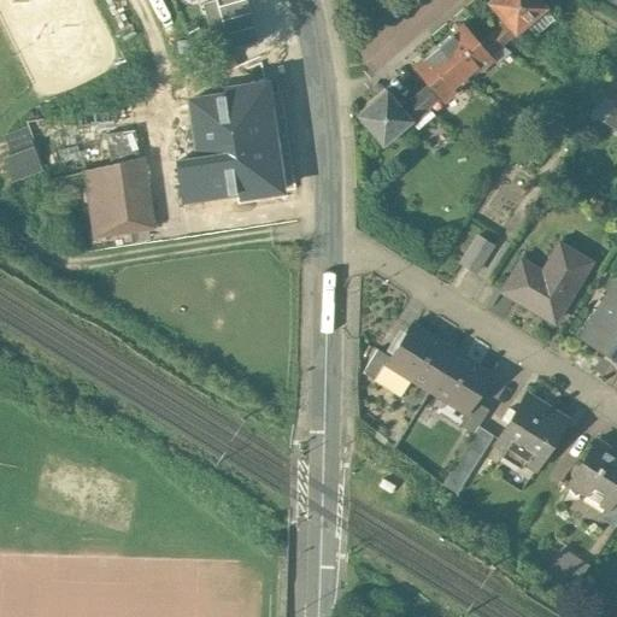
[(542,7),(535,0),(491,0),(487,4),(501,22),(491,31),(501,43),(542,7)]
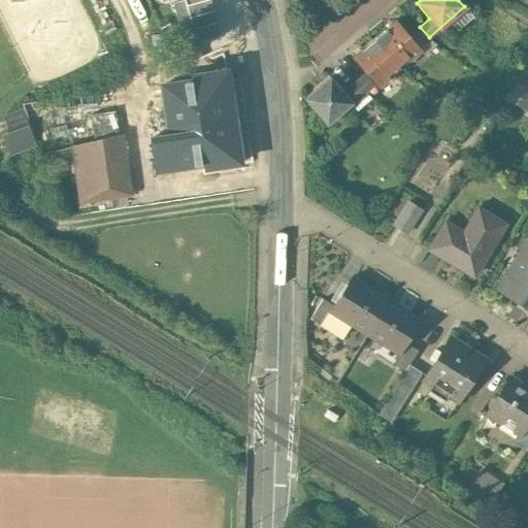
[(429,37),(420,27),(408,36),(394,20),(373,37),(401,70),(422,52),(418,46),(429,37)]
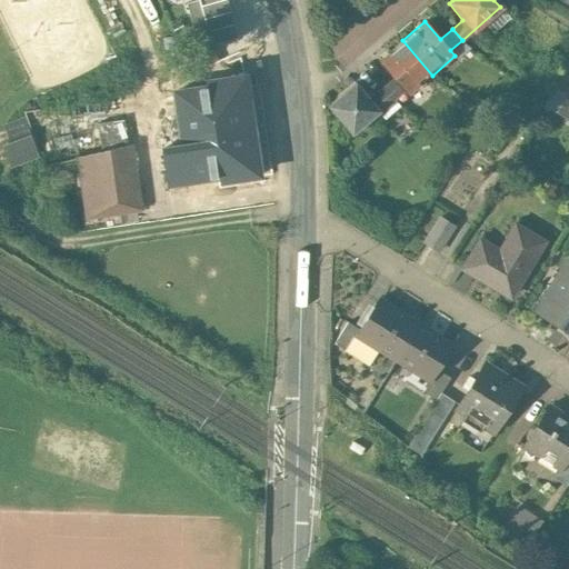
[(432,76),(402,40),(378,61),(392,78),(383,86),(395,100),(405,92),(408,96),(432,76)]
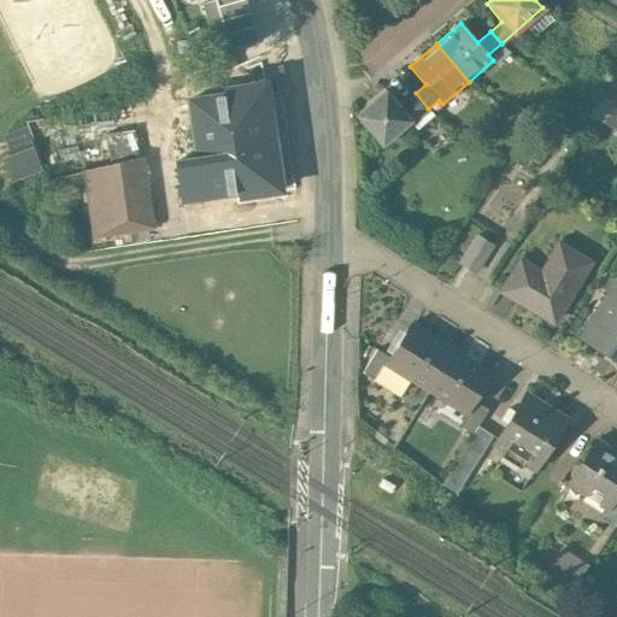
[(228,89),(229,95),(180,103),(170,106),(176,140),(197,137),(198,148),(272,136),(264,84),(228,89)]
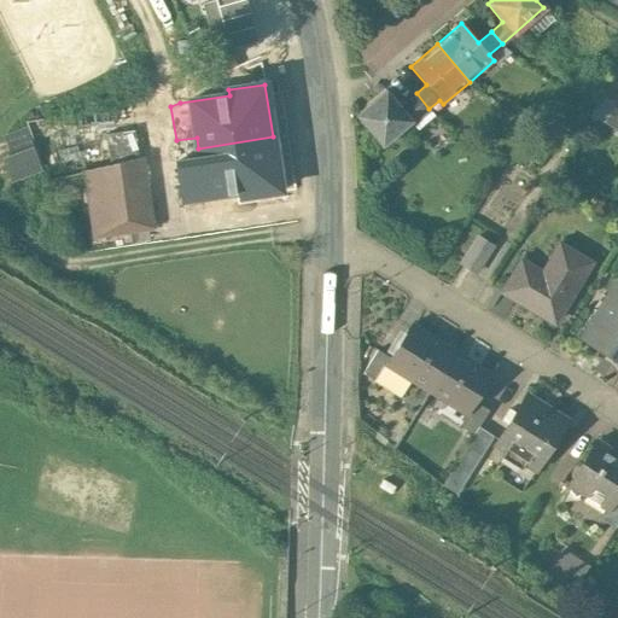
[(386,91),(355,117),(383,149),(429,109),(417,93),(400,108),(386,91)]
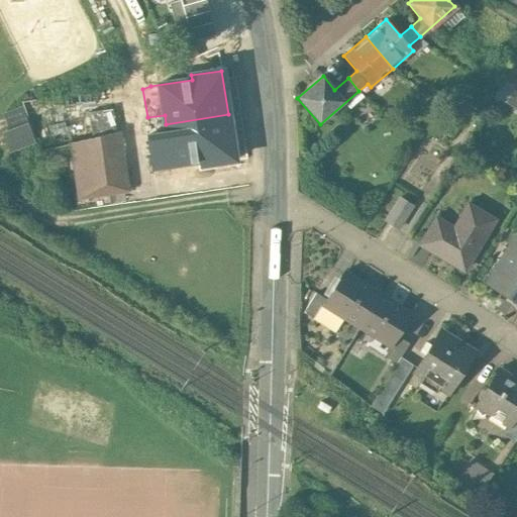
[(516,90),(516,83),(509,79),(498,98),(509,104),(516,90)]
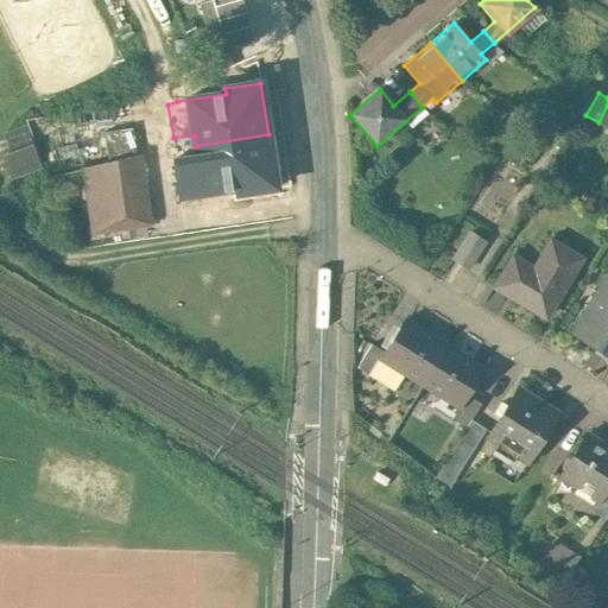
[(130,101),(43,116),(26,120),(42,165),(46,178),(84,169),(84,168),(138,156),(130,101)]
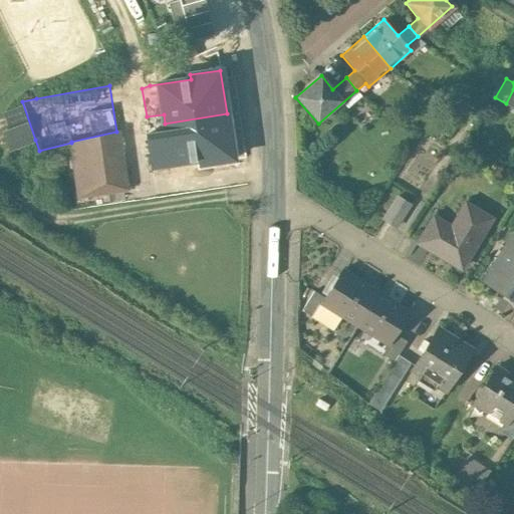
[(227,113),(165,123),(167,132),(149,135),(153,163),(162,163),(202,156),(202,161),(233,158),(227,113)]
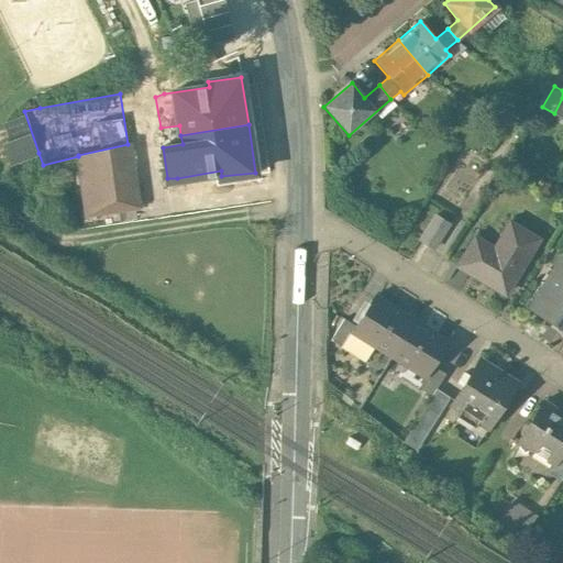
[(128,144),(78,155),(78,156),(87,216),(139,208),(133,170),(131,170),(128,144)]
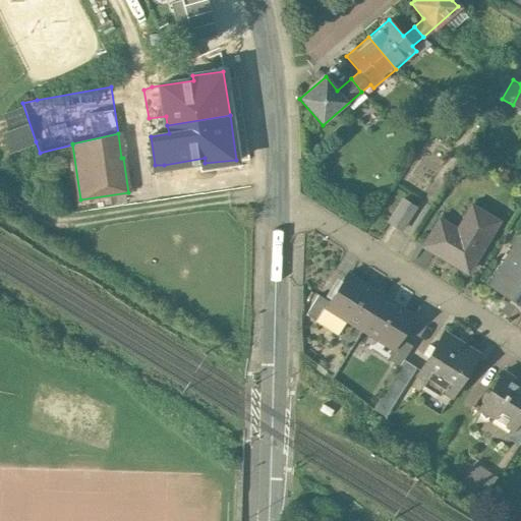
[(418,210),(406,201),(390,227),(402,234),(418,210)]
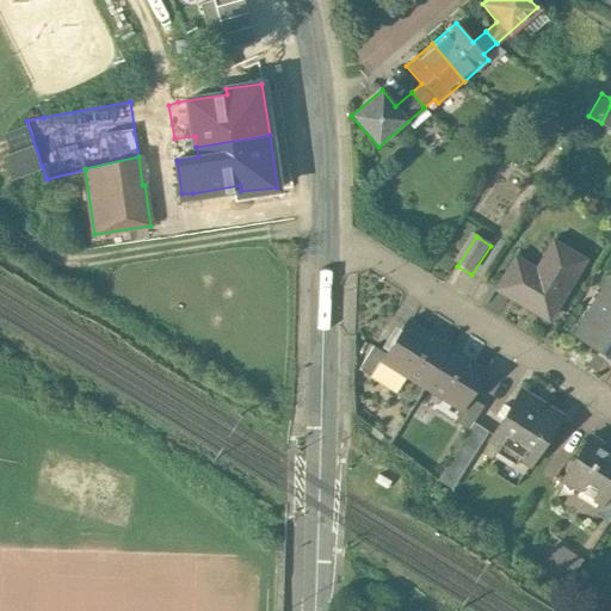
[(545,276),(539,284),(513,267),(499,290),(550,323),(575,283),(576,283),(591,261),(559,241),(539,272),(545,276)]
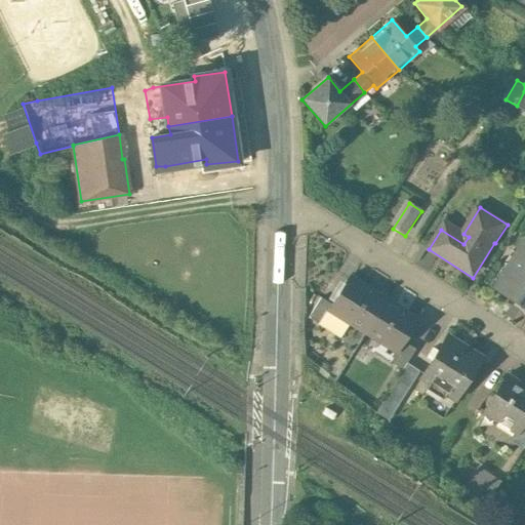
[(524,244),(514,264),(519,267),(502,293),(516,303),(519,298),(524,301),(524,244)]
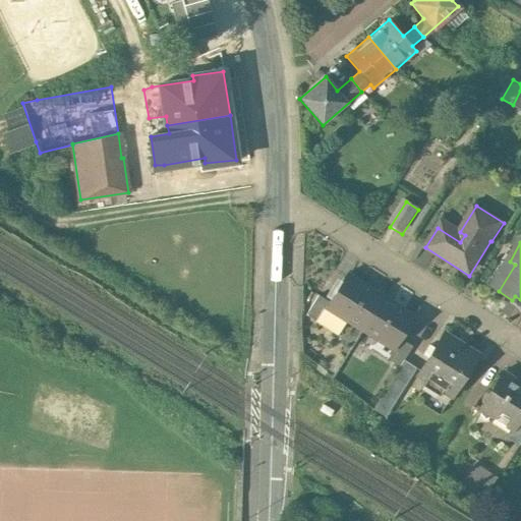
[(384,300),(348,278),(328,309),(364,333),(384,300)]
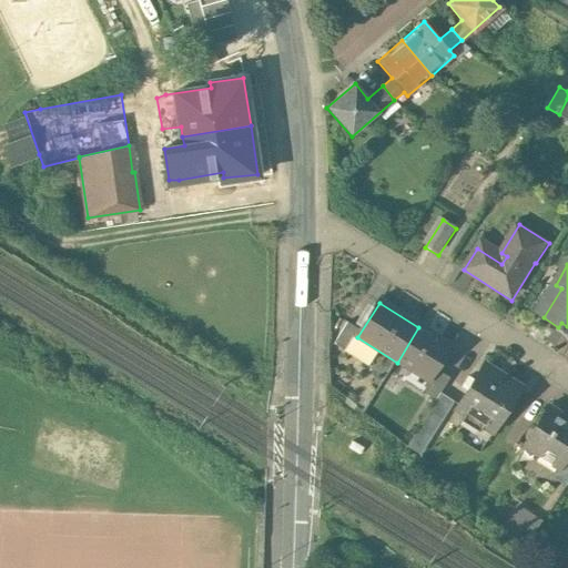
[(348,325),(335,345),(345,352),(358,332),(348,325)]
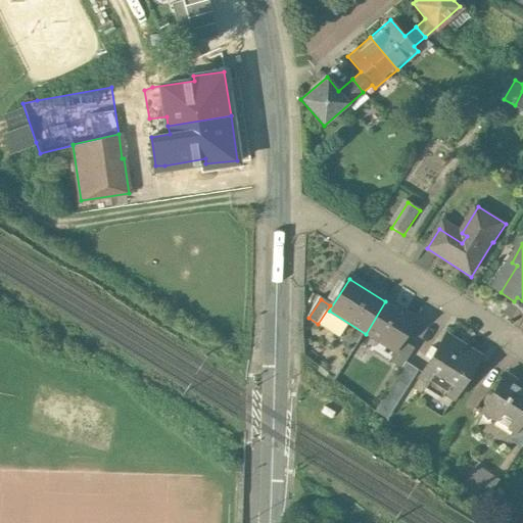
[(417,321),(385,301),(366,334),(397,353),(403,343),(417,321)]
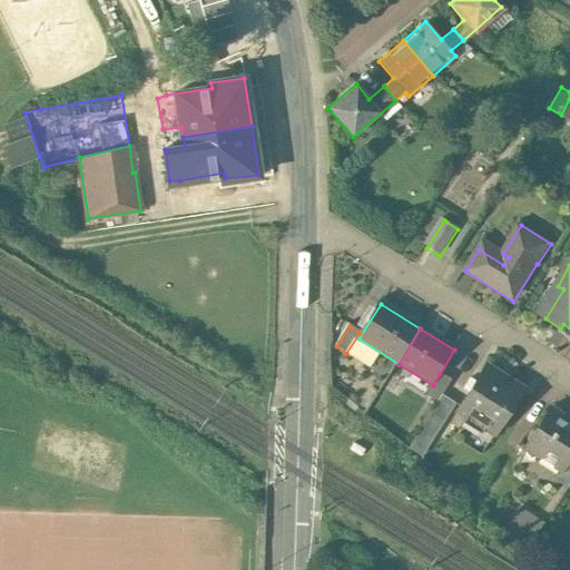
[(505,384),(485,371),(460,412),(495,434),(521,394),(505,384)]
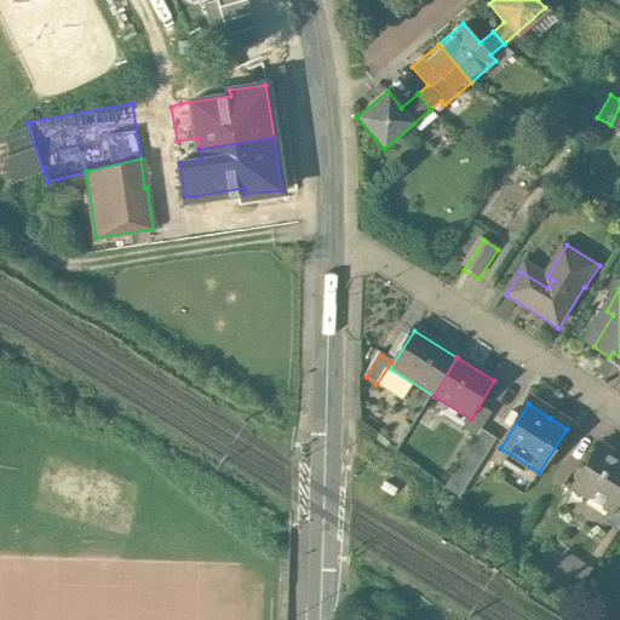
[(489,414),(478,407),(471,419),(463,431),(474,438),(478,431),(489,414)]
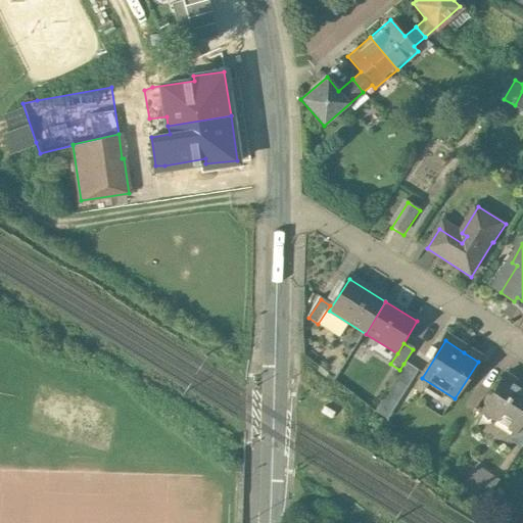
[(399,370),(374,410),(388,419),(418,372),(403,364),(399,370)]
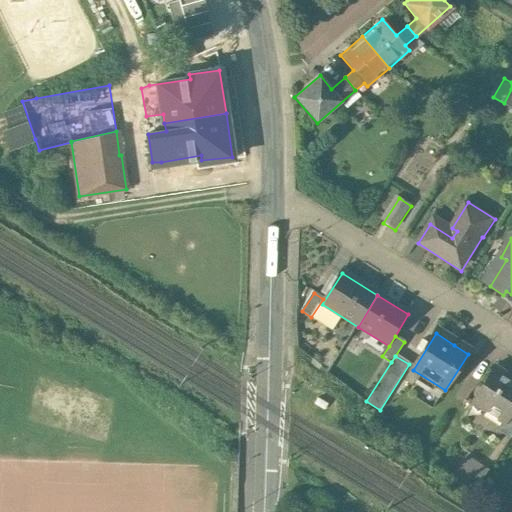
[(511,377),(495,366),(471,403),(486,412),(489,406),(509,418),(511,413),(511,377)]
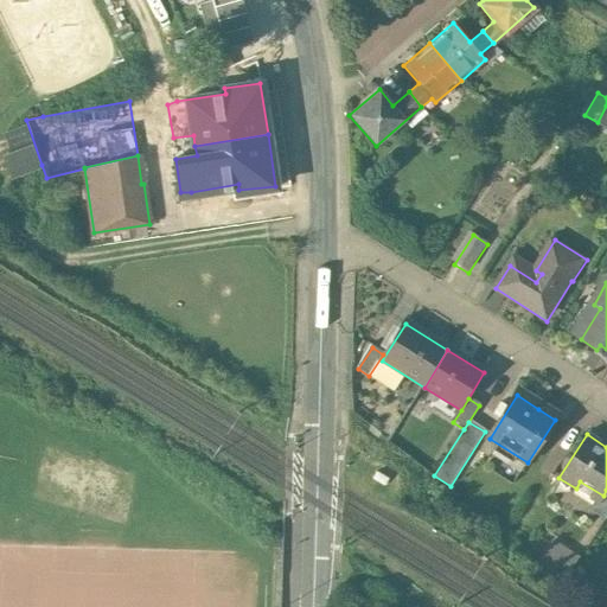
[(606,515),(606,490),(604,496),(593,512),(605,519),(606,515)]
